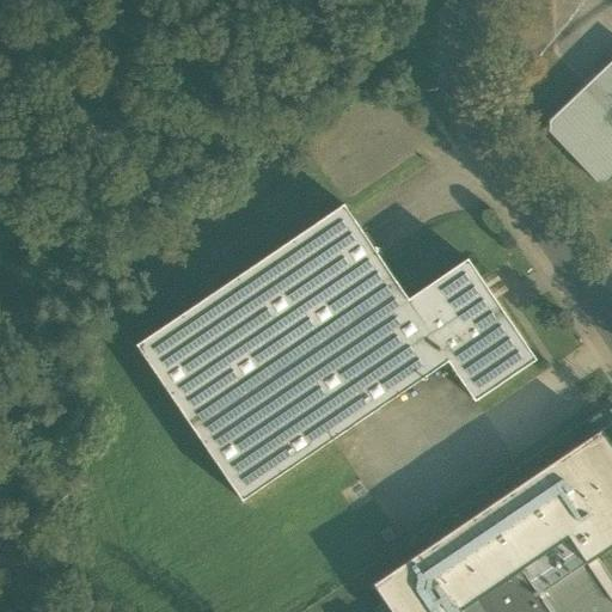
[(611,60),(549,122),(548,133),(597,184),(607,184),(611,178),(611,60)]
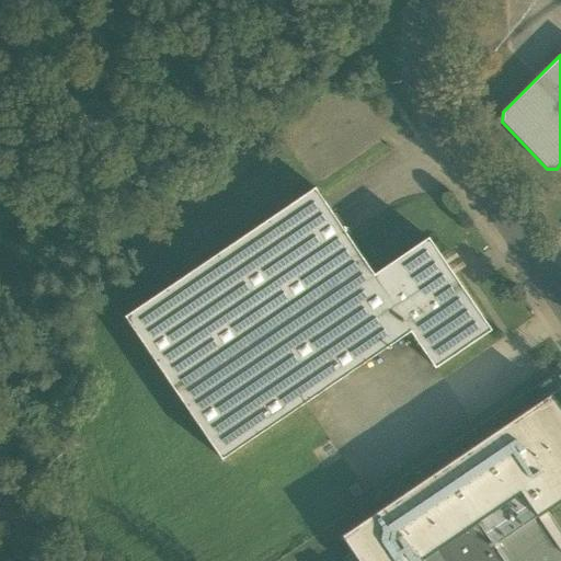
[(428,238),(374,275),(315,187),(125,317),(221,460),(410,332),(435,368),(491,330),(428,238)]
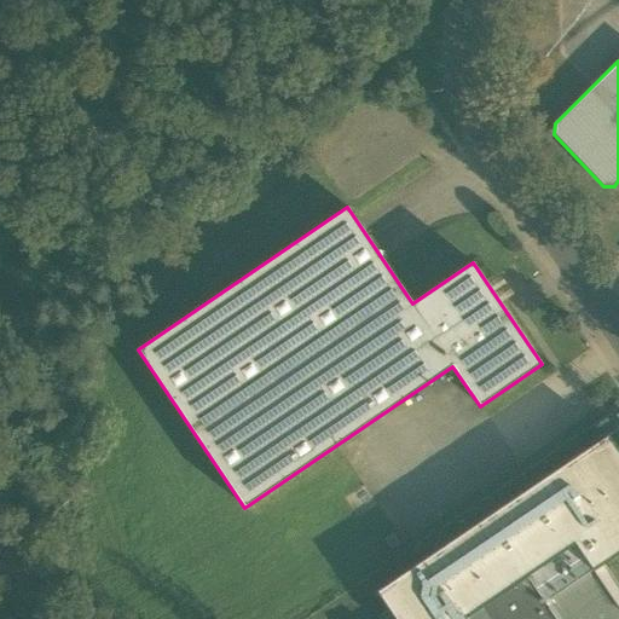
[(376,590),(395,618),(462,618),(476,611),(527,576),(576,543),(594,570),(603,562),(618,553),(618,554),(618,450),(607,433),(376,590)]
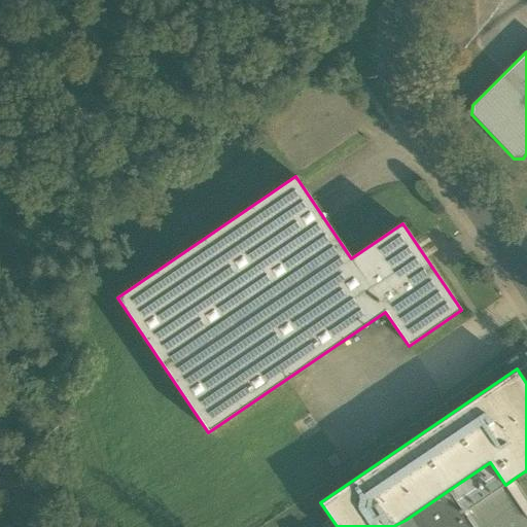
[(490,462),(449,490),(473,526),(526,526),(526,517),(505,485),(490,462)]
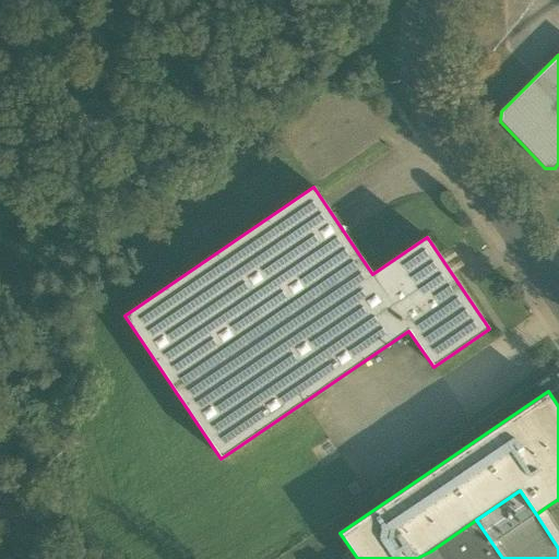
[(558,527),(545,508),(536,514),(558,548),(558,527)]
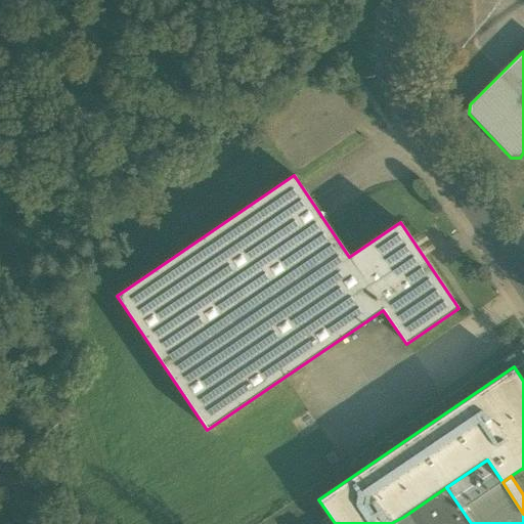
[(471,523),(446,487),(403,517),(407,523),(471,523)]
